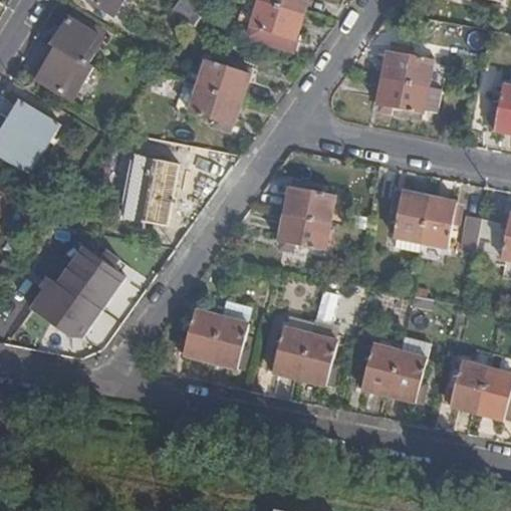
[(89,0),(112,14),(120,0),(89,0)]
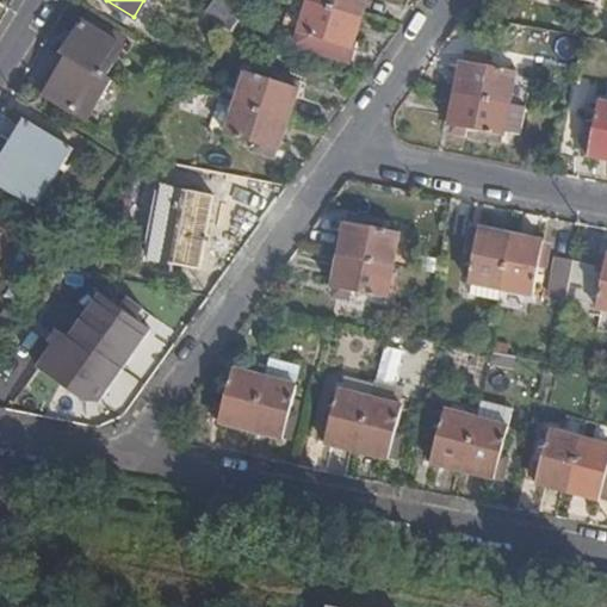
[(239,14),(217,0),(208,0),(200,12),(228,30),(239,14)]
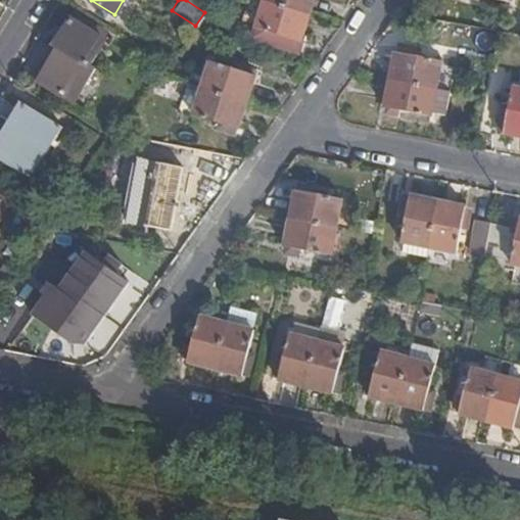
[(243,0),(239,18),(254,25),(263,0),(243,0)]
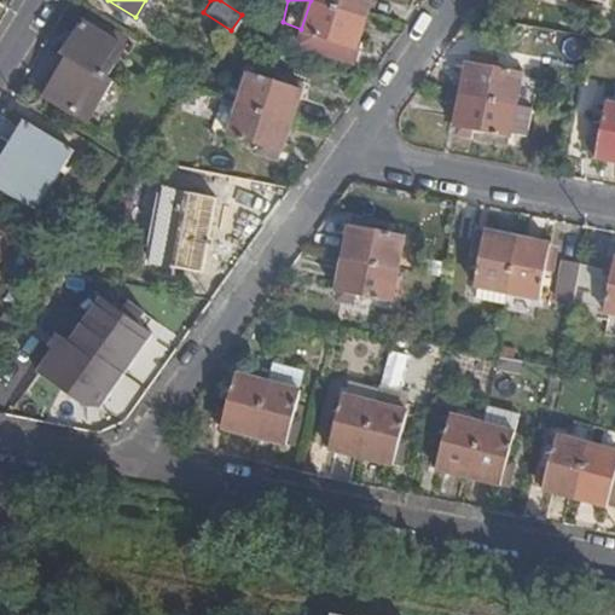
[(354,47),(364,16),(314,0),(311,0),(301,29),(297,45),(347,59),(350,47),(354,47)]
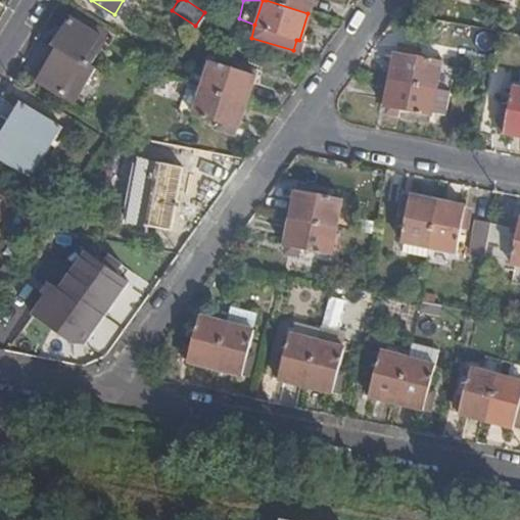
[(266,0),(308,13),(311,0),(266,0)]
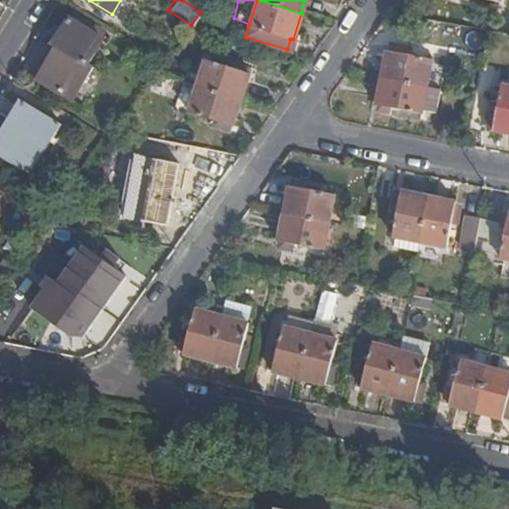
[(62,36),(54,50),(86,70),(89,66),(85,62),(101,38),(98,35),(101,29),(76,13),(72,20),(68,17),(58,33),(62,36)]
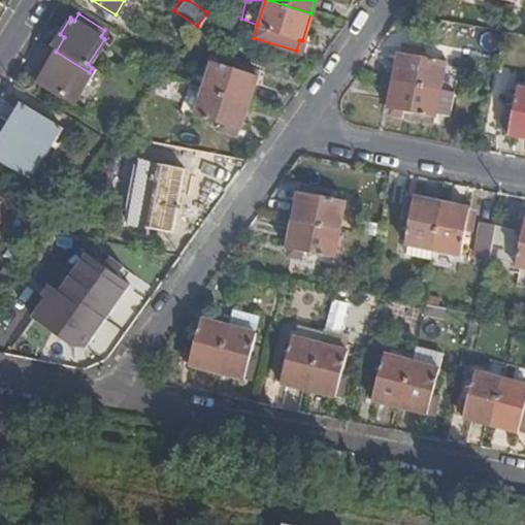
[(89,72),(56,52),(39,77),(73,99),(89,72)]
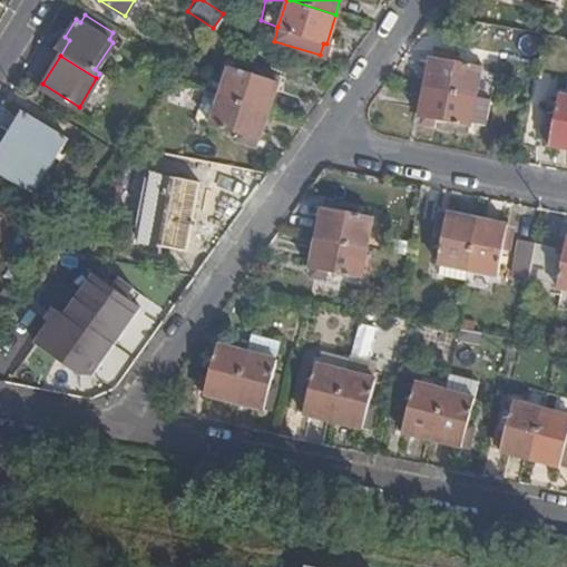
[(429,56),(422,85),(471,95),(477,66),(429,56)]
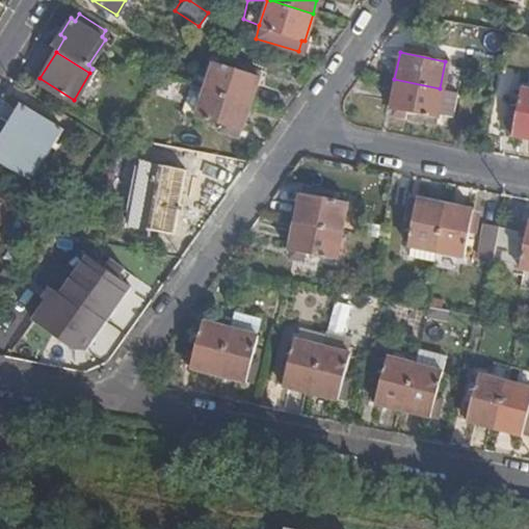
[(189,82),(248,102),(258,76),(253,73),(255,68),(241,62),(238,69),(213,60),(209,72),(194,68),(189,82)]
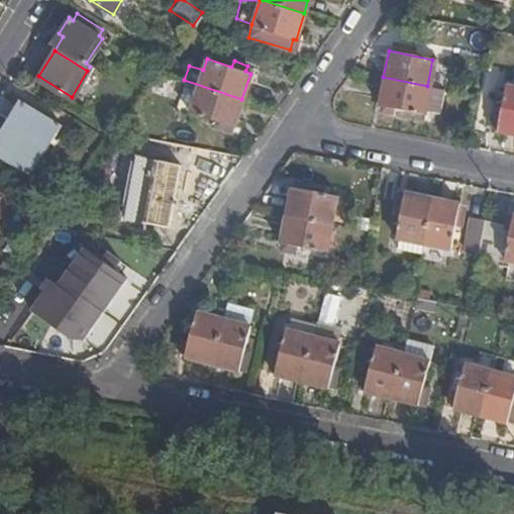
[(427,86),(383,77),(378,105),(385,107),(384,113),(392,114),(393,108),(421,113),(423,110),(427,86)]
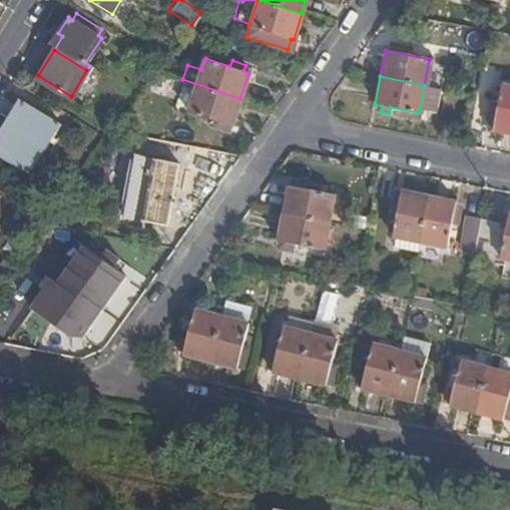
[(231,126),(239,98),(182,79),(173,107),(212,119),(210,126),(224,131),(226,124),(231,126)]
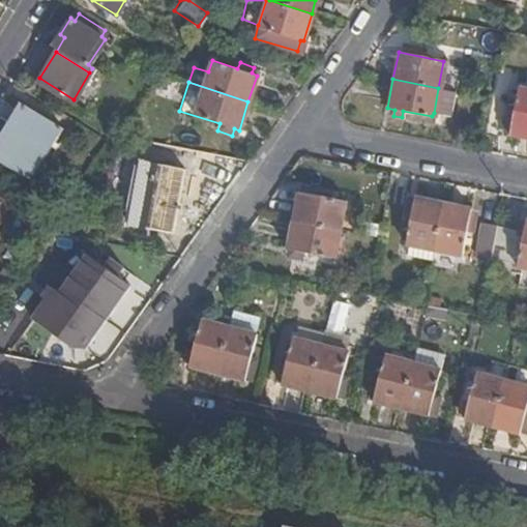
[(508,133),(526,136),(526,87),(517,86),(513,110),(506,109),(503,124),(509,125),(508,133)]
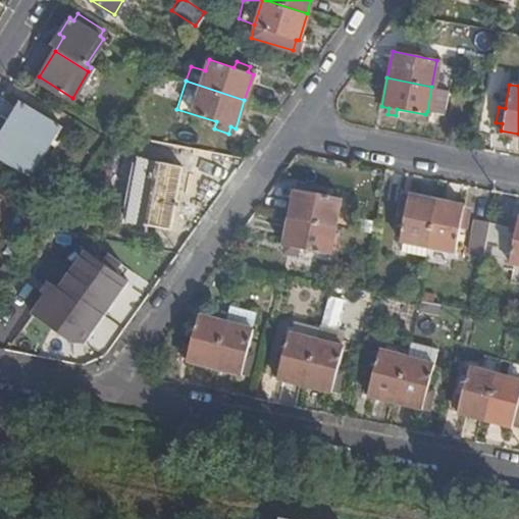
[(445,108),(449,90),(431,87),(427,111),(435,112),(437,106),(445,108)]
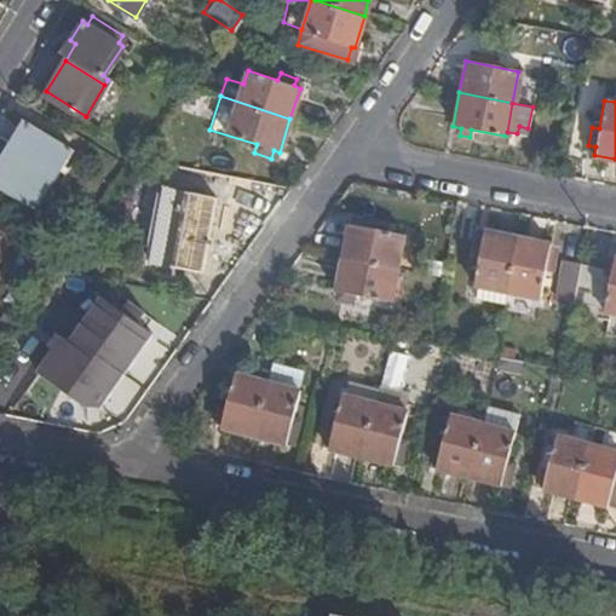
[(70,147),(28,121),(0,167),(0,188),(34,208),(70,147)]
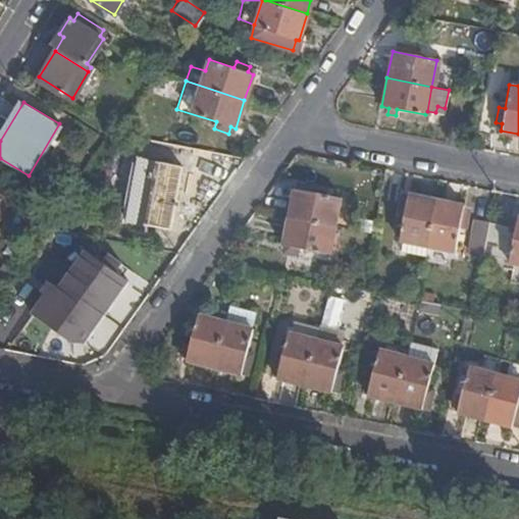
[(125,220),(168,228),(180,166),(138,157),(125,220)]
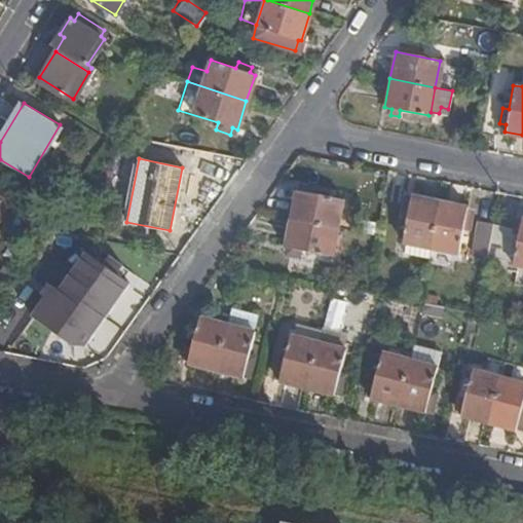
[(293,190),(288,219),(335,228),(340,200),(316,195),(318,187),(298,183),(297,190),(293,190)]
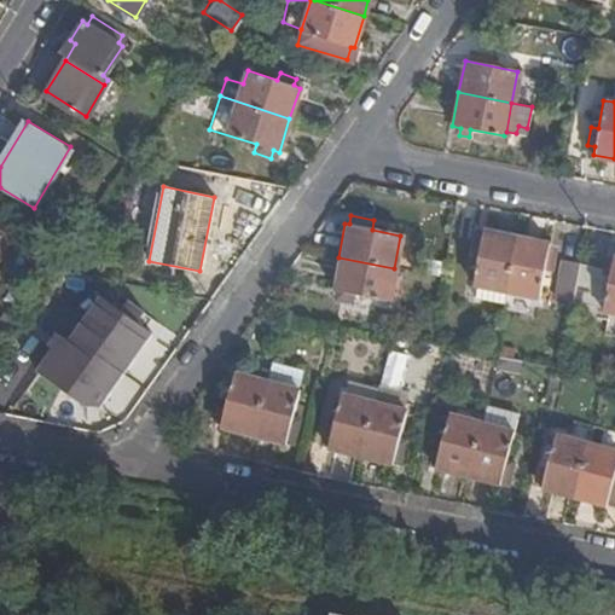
[(503,290),(514,236),(481,230),(481,235),(471,233),(469,250),(477,253),(471,284),(475,284),(503,290)]
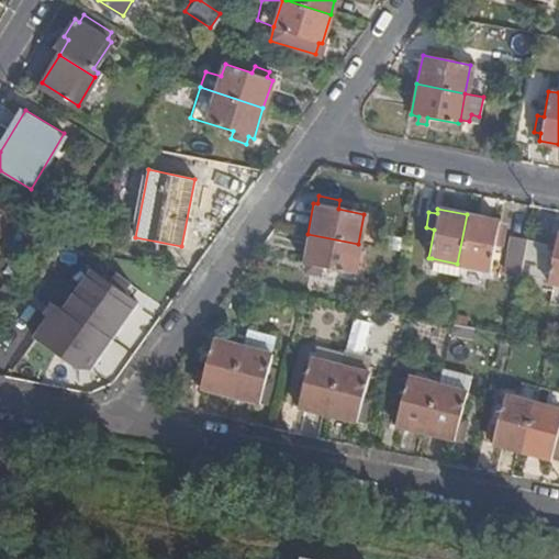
[(498,221),(467,214),(457,264),(489,269),(498,221)]
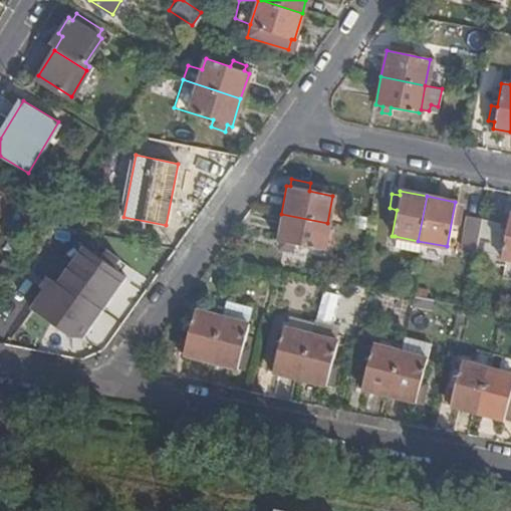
[(505,228),(507,212),(500,211),(498,222),(498,227),(505,228)]
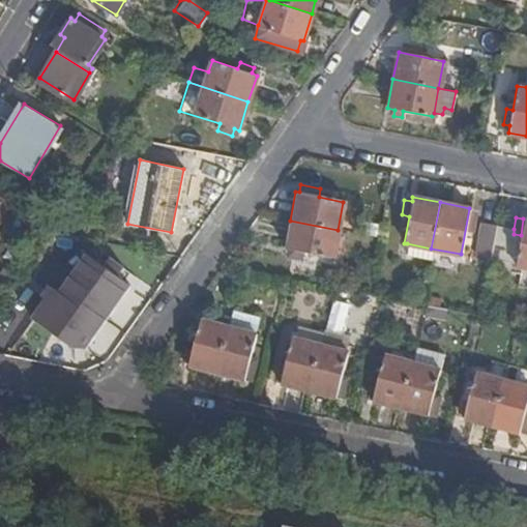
[(514,229),(495,226),(489,257),(515,262),(515,265),(519,266),(526,267),(526,218),(523,218),(521,235),(514,234),(514,229)]
